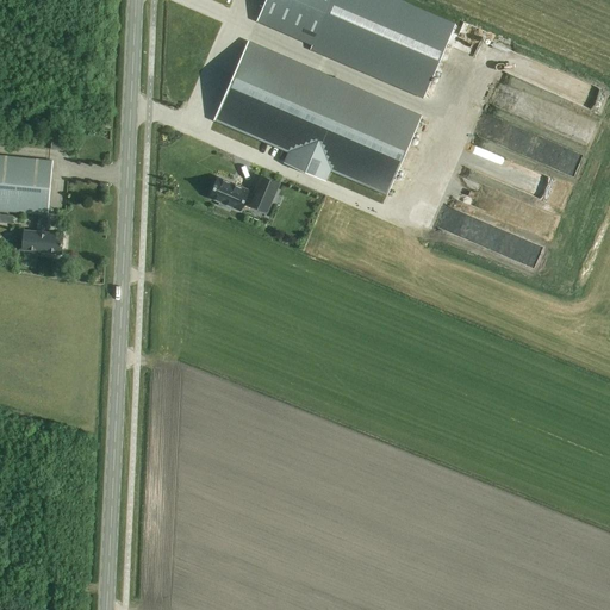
[(349,0),(266,0),(257,20),(328,51),(349,0)]
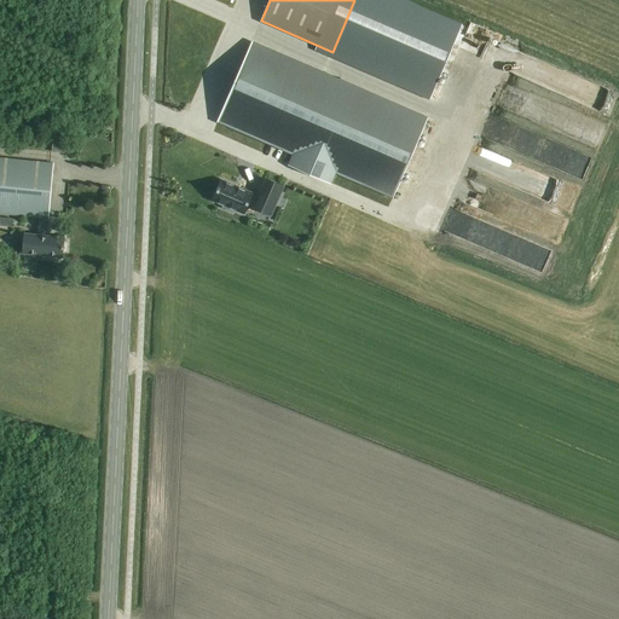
[(354,0),(333,52),(331,56),(431,98),(432,94),(460,30),(462,25),(401,0),(354,0)]
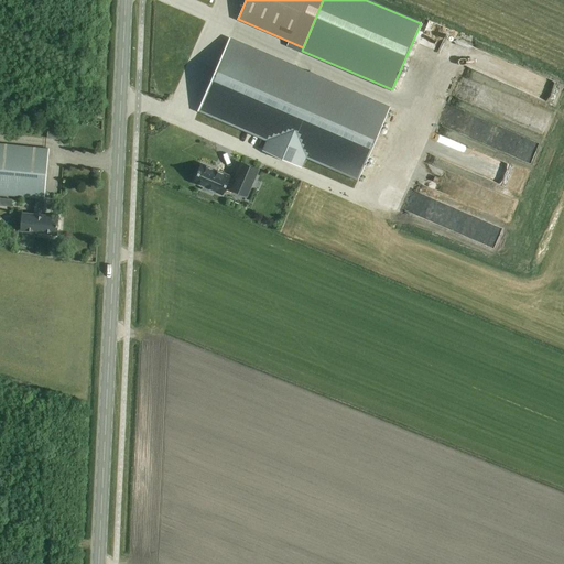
[(198,111),(268,141),(263,151),(301,167),(305,158),(358,180),(389,108),(229,40),(198,111)]
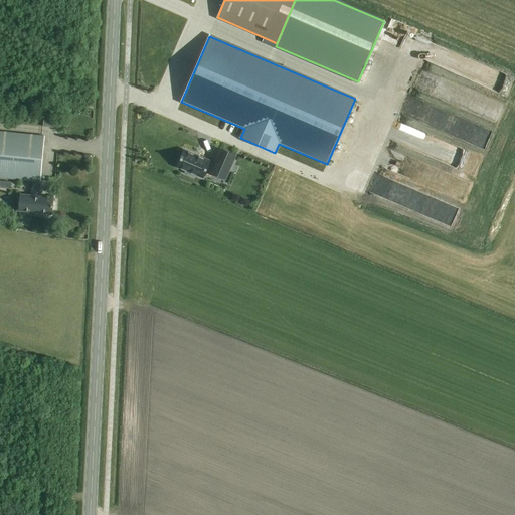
[(52,215),(53,199),(38,198),(44,138),(0,133),(0,179),(33,182),(32,197),(20,196),(19,212),(52,215)]
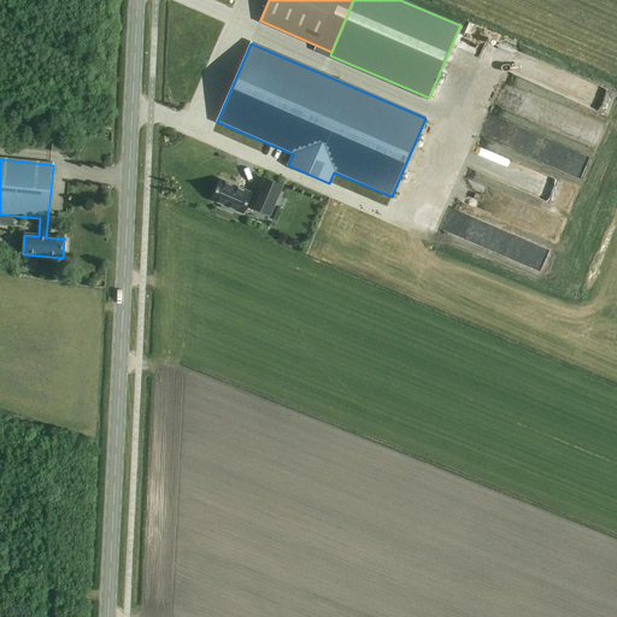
[(533,174),(524,193),(534,197),(542,177),(533,174)]
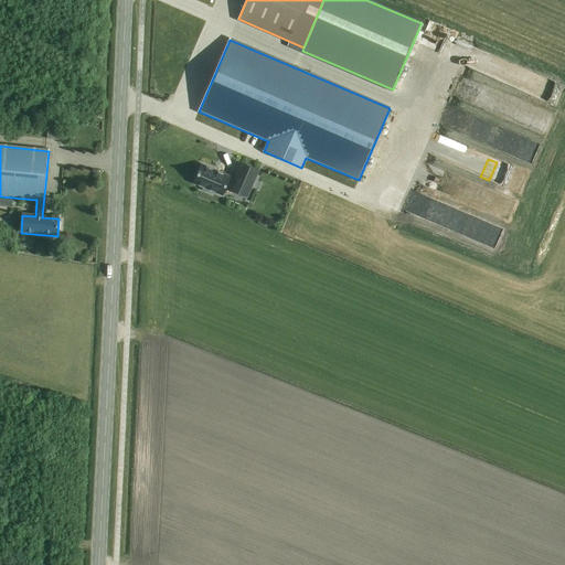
[(235,176),(202,161),(193,179),(203,183),(202,185),(212,190),(213,188),(222,191),(226,182),(236,187),(237,184),(248,189),(257,168),(241,161),(235,176)]
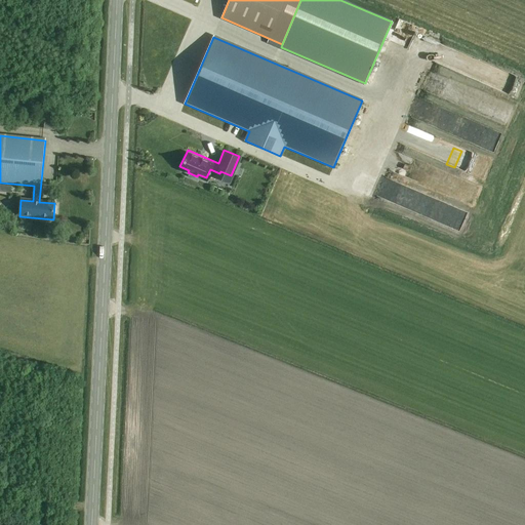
[(17,200),(29,200),(29,188),(17,188),(17,200)]
